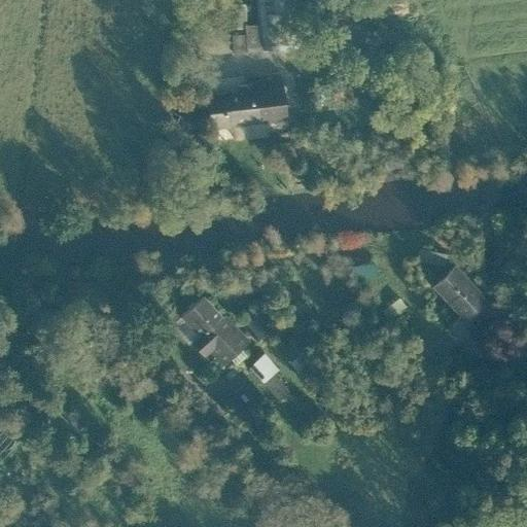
[(300,48),(294,0),(256,0),(262,53),(300,48)]
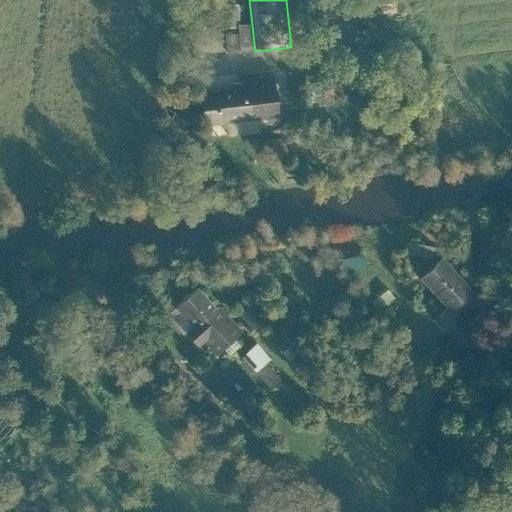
[(209,89),(215,135),(281,126),(275,81),(209,89)]
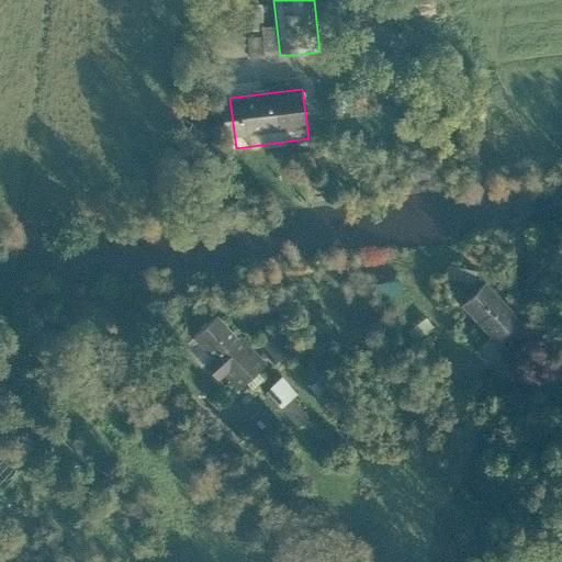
[(447,280),(475,280),(475,265),(447,265),(447,280)]
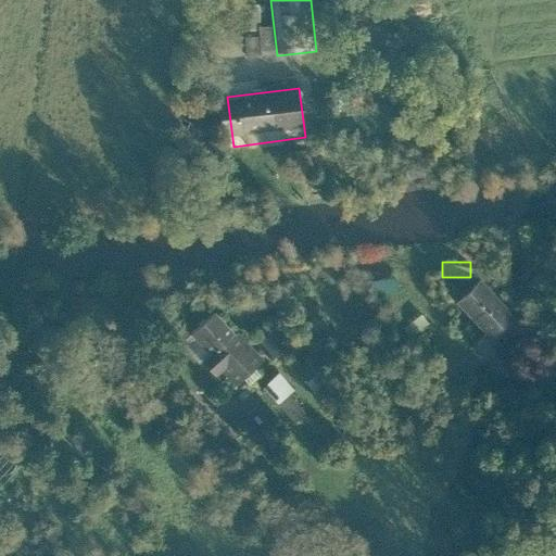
[(370,277),(373,292),(396,290),(394,274),(370,277)]
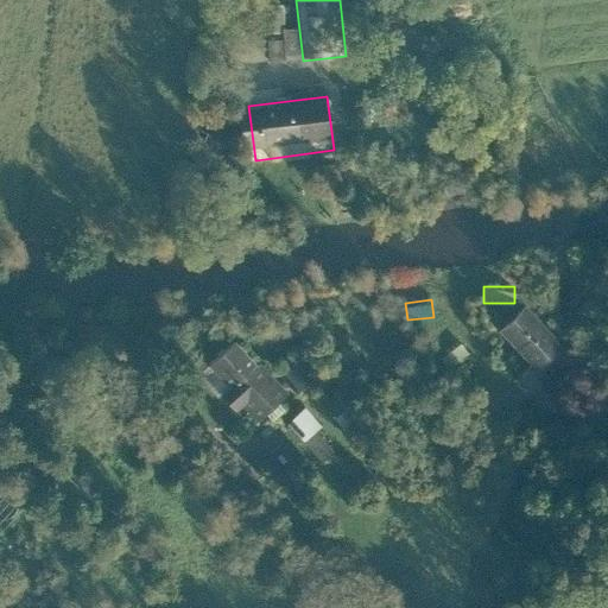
[(530,363),(536,371),(540,367),(562,348),(524,308),(499,330),(530,363)]
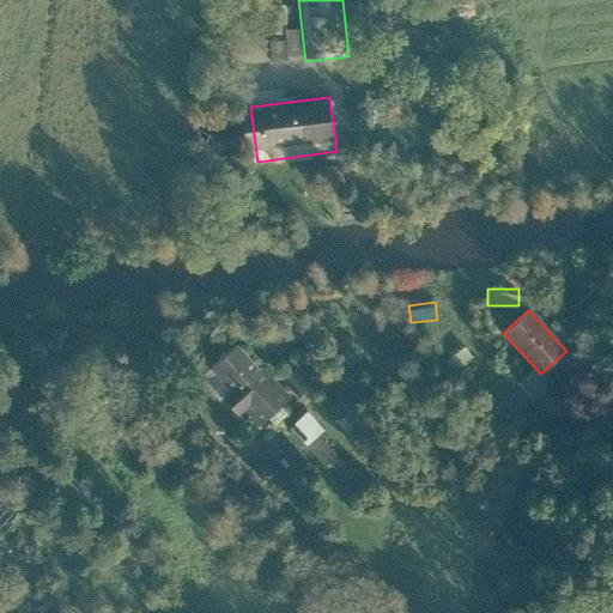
[(200,381),(252,434),(286,400),(235,346),(200,381)]
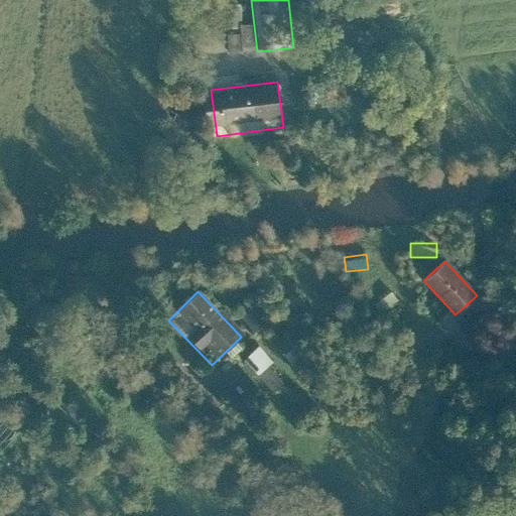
[(255,303),(240,315),(253,333),(268,320),(255,303)]
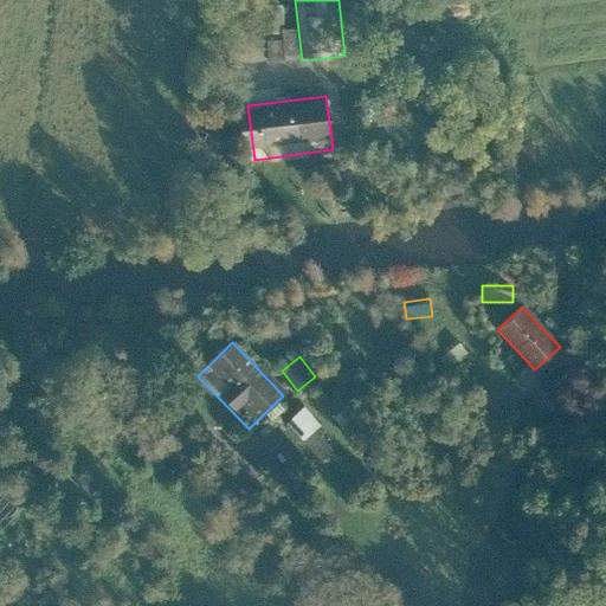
[(539,366),(534,369),(528,362),(510,378),(543,414),(565,394),(539,366)]
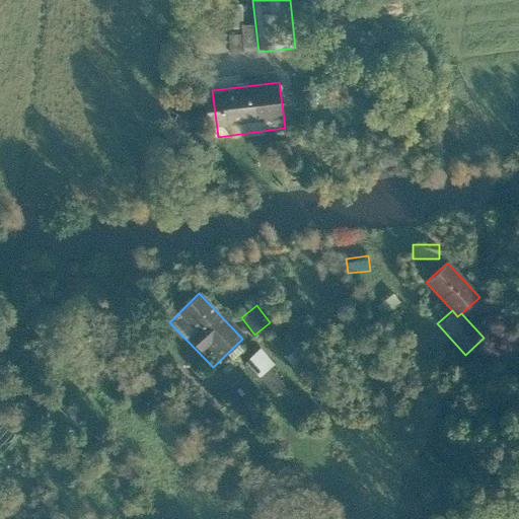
[(274,364),(258,348),(242,362),(257,378),(269,368),(274,364)]
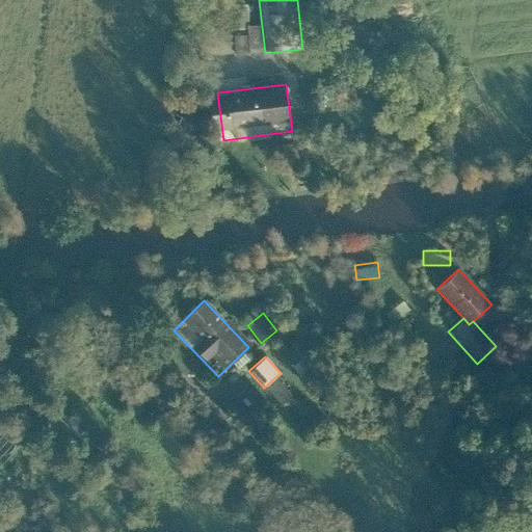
[(275,377),(264,388),(280,404),(290,395),(275,377)]
